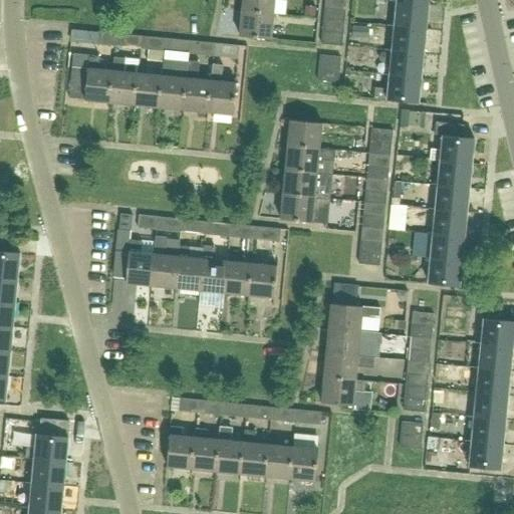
[(282,0),(243,0),(242,11),(274,14),(275,1),(282,1),(282,0)]
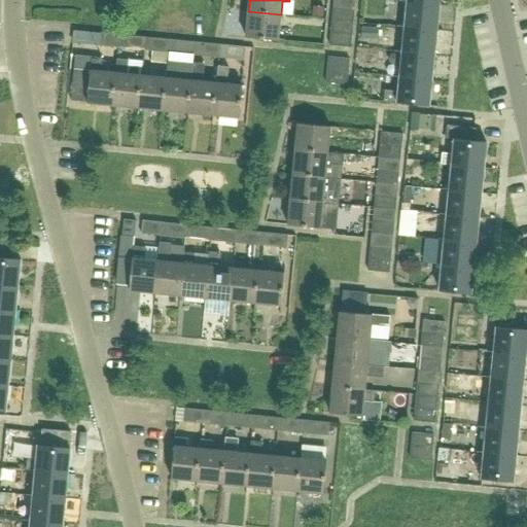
[(355,9),(355,0),(334,0),(334,7),(355,9)]
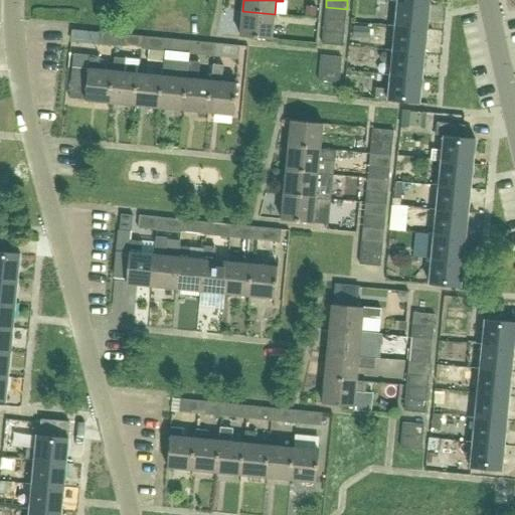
[(395,26),(427,29),(430,5),(398,2),(395,26)]
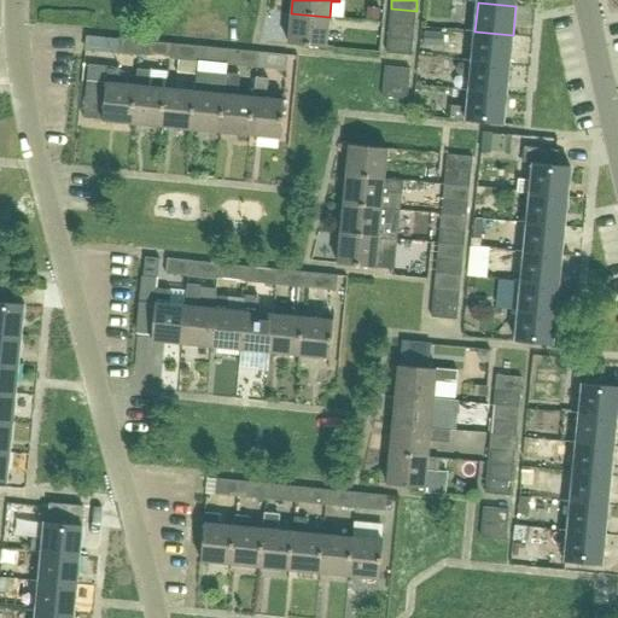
[(367,9),(366,17),(379,18),(379,10),(367,9)]
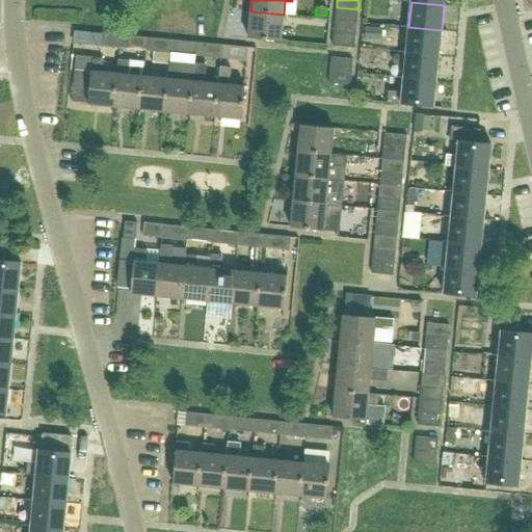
[(336,20),(356,22),(358,9),(337,7),(336,20)]
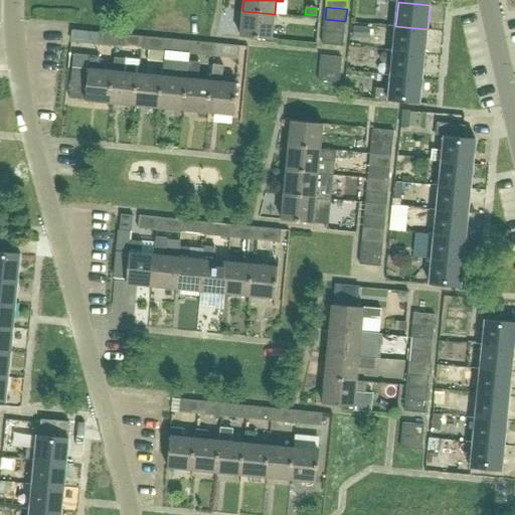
[(240,36),(272,39),(275,14),(242,11),(240,36)]
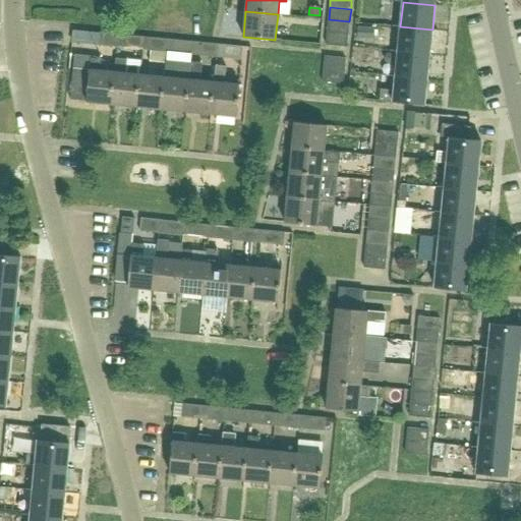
[(348,34),(349,21),(329,19),(328,32),(348,34)]
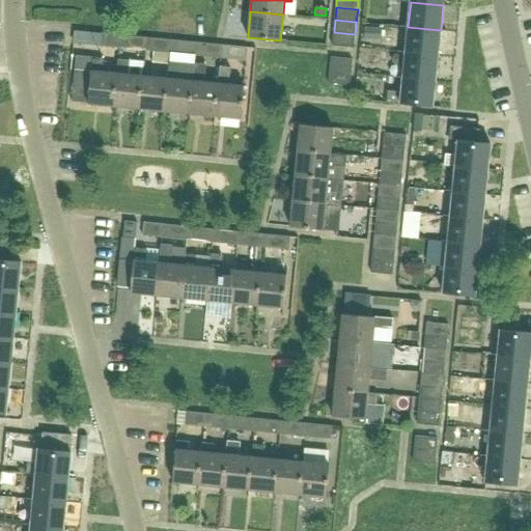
[(366,27),(366,37),(378,38),(379,28),(366,27)]
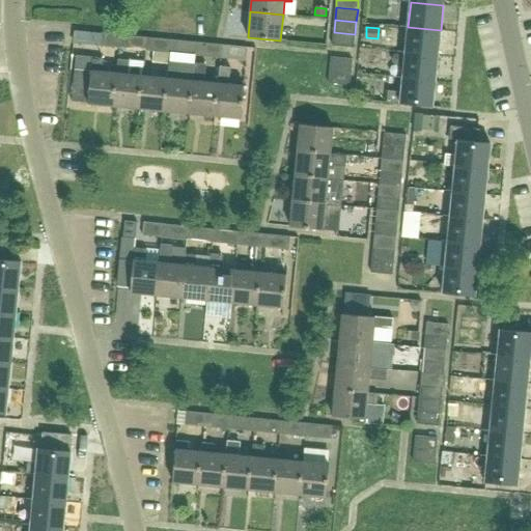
[(406,53),(439,56),(441,30),(408,27),(406,53)]
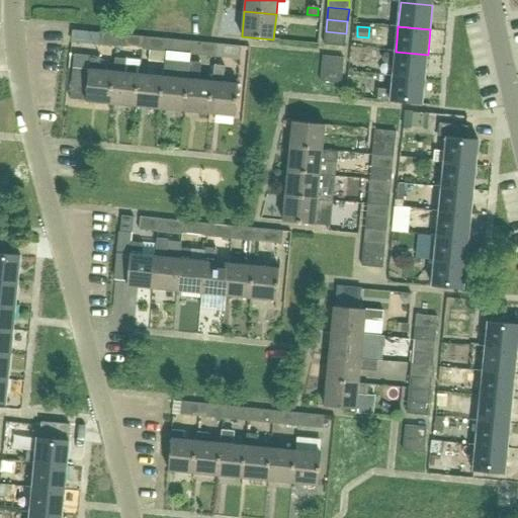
[(325,44),(345,46),(346,33),(326,31),(325,44)]
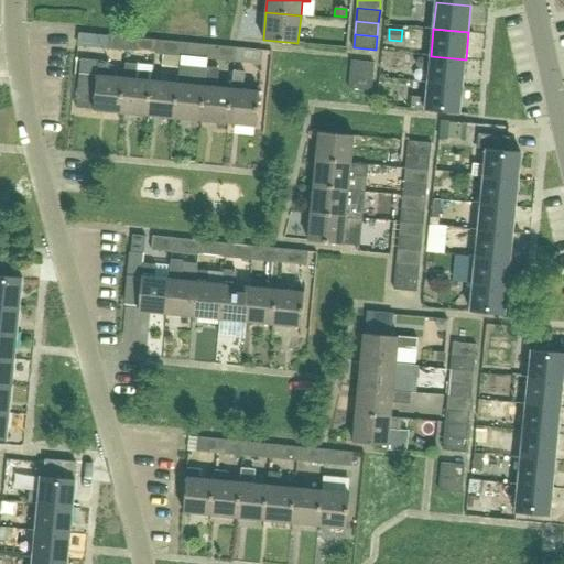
[(108,35),(107,50),(128,52),(129,38),(108,35)]
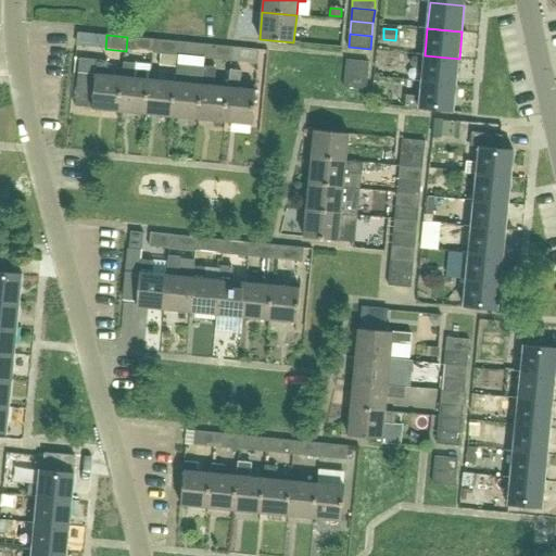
[(134,38),(131,51),(152,53),(154,40),(134,38)]
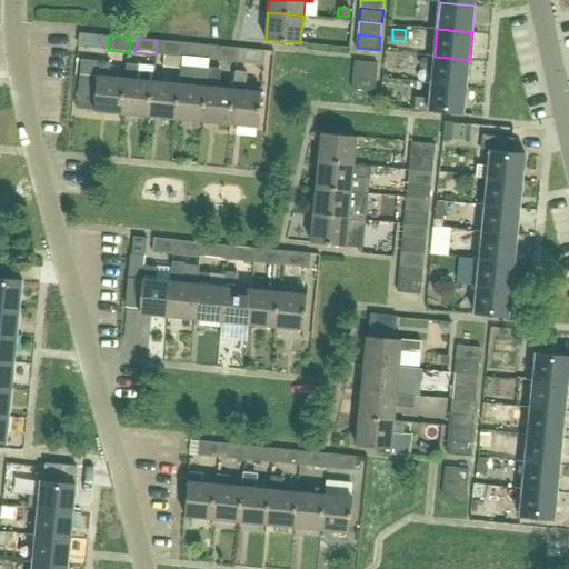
[(163,41),(161,56),(182,58),(185,43),(163,41)]
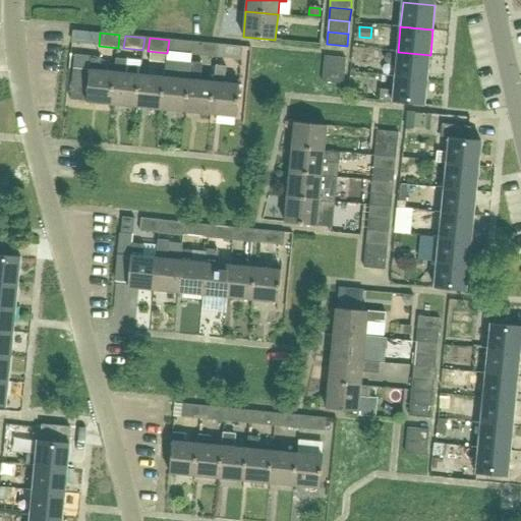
[(174,41),(173,54),(192,56),(193,43),(174,41)]
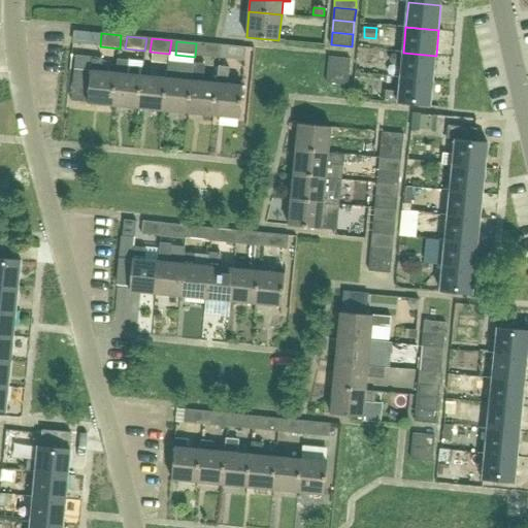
[(202,43),(200,57),(220,59),(222,45),(202,43)]
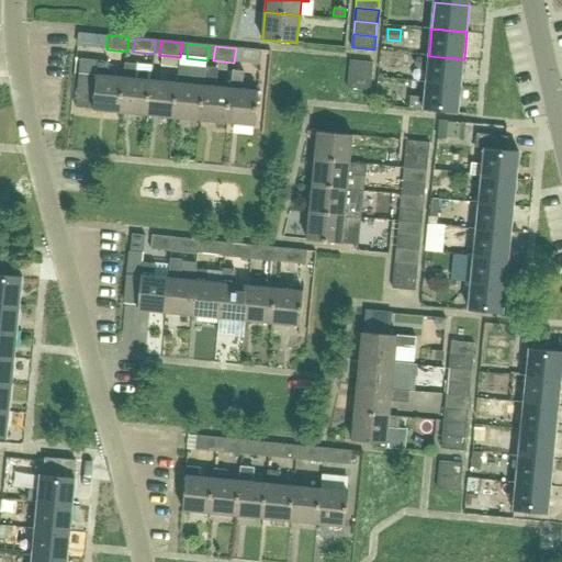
[(240,64),(261,66),(262,52),(242,49),(240,64)]
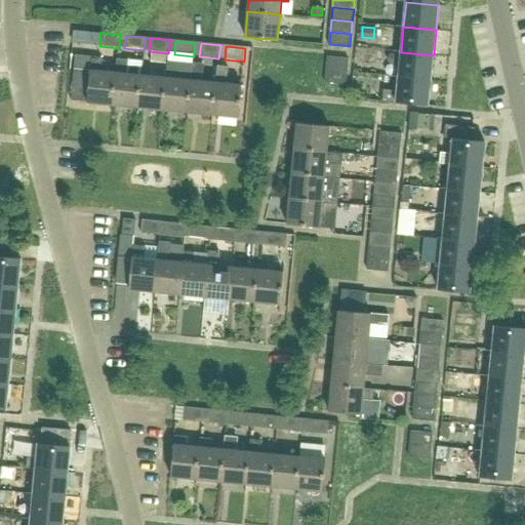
[(399,77),(431,80),(434,55),(401,52),(399,77)]
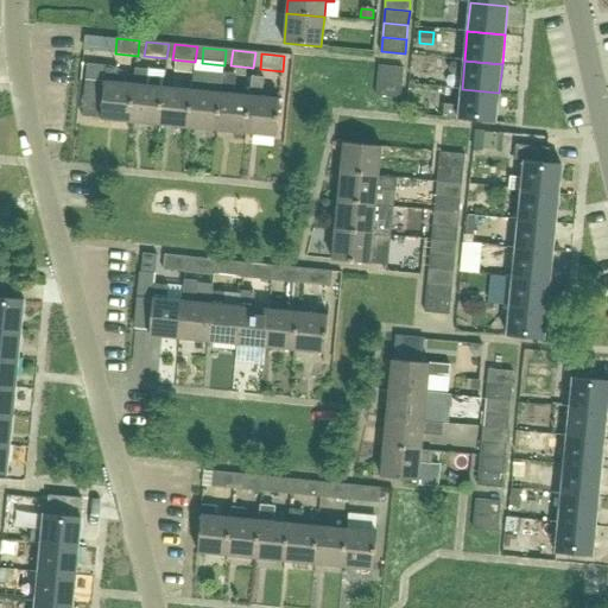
[(378,81),(403,82),(404,68),(379,65),(378,81)]
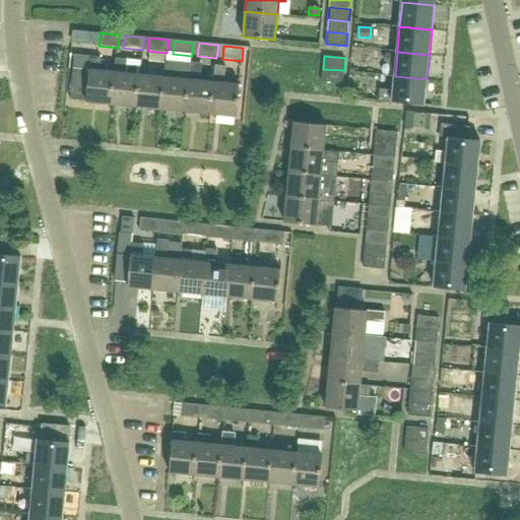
[(86,101),(112,104),(115,72),(101,71),(102,60),(90,58),(89,71),(73,70),(70,99),(86,101)]
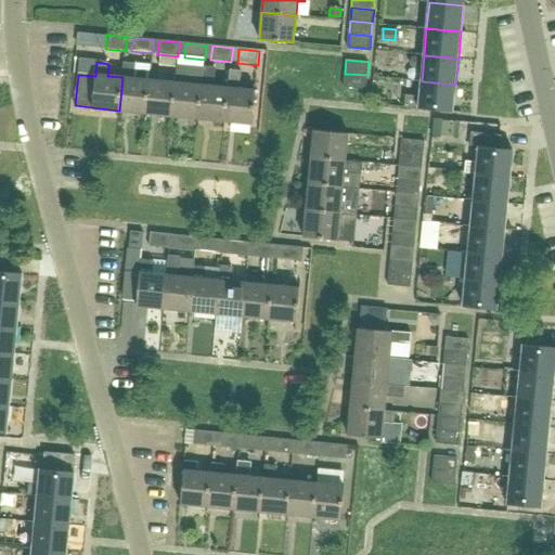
[(150,80),(133,78),(136,64),(124,63),(123,77),(119,111),(145,113),(150,80)]
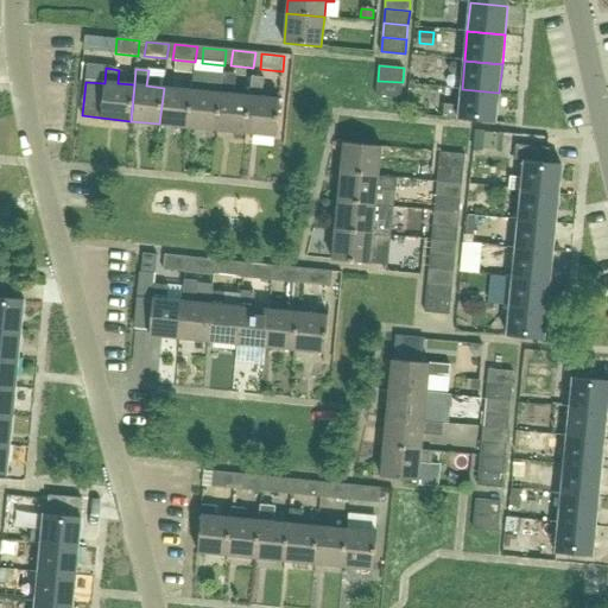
[(192,90),(189,127),(217,130),(221,94),(204,92),(207,71),(195,70),(192,90)]
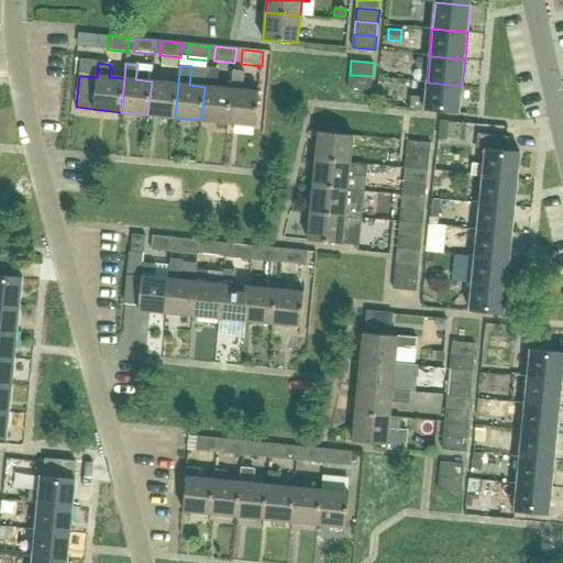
[(207,67),(205,87),(201,120),(228,123),(232,89),(217,88),(219,68),(207,67)]
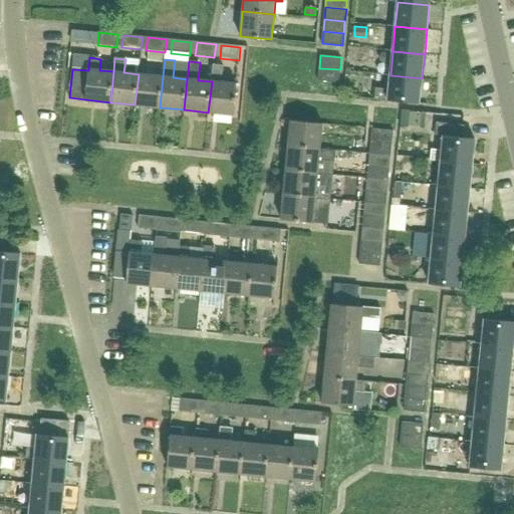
[(213,64),(212,81),(208,112),(233,114),(237,84),(222,82),(224,66),(213,64)]
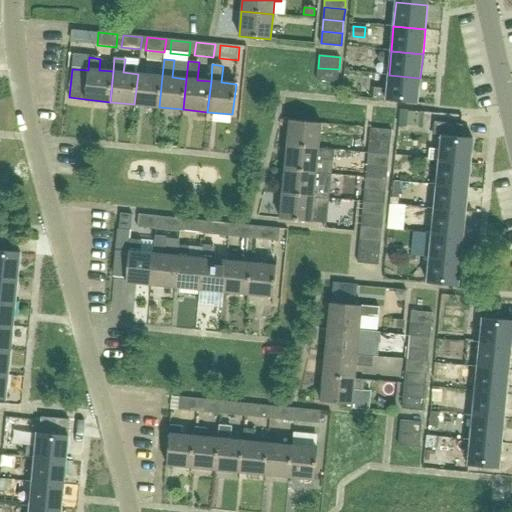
[(317,80),(338,82),(339,69),(318,68),(317,80)]
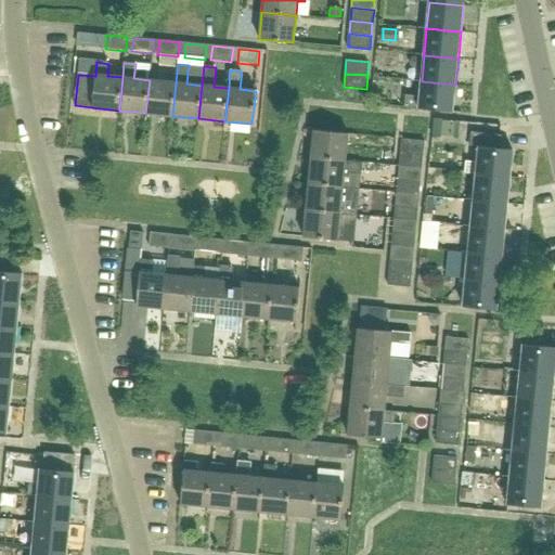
[(172,116),(176,82),(150,80),(145,113),(172,116)]
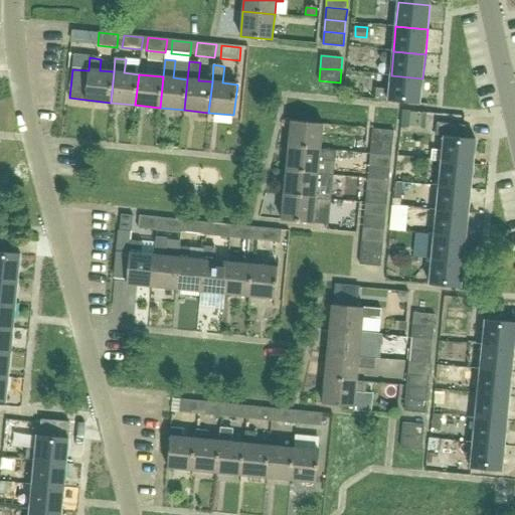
[(376,100),(420,104),(422,78),(391,75),(389,90),(377,89),(376,100)]
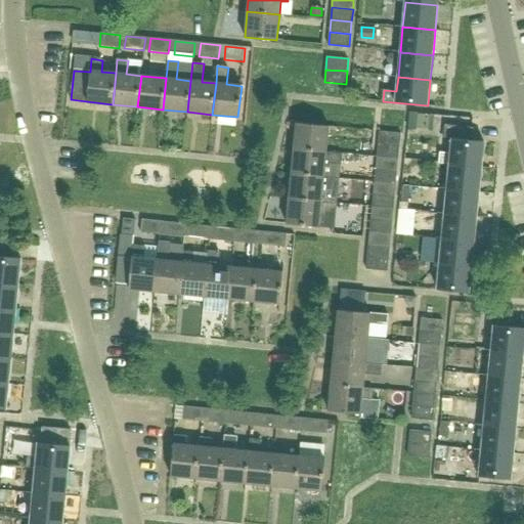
[(439,151),(439,114),(410,114),(410,132),(420,132),(420,151),(439,151)]
